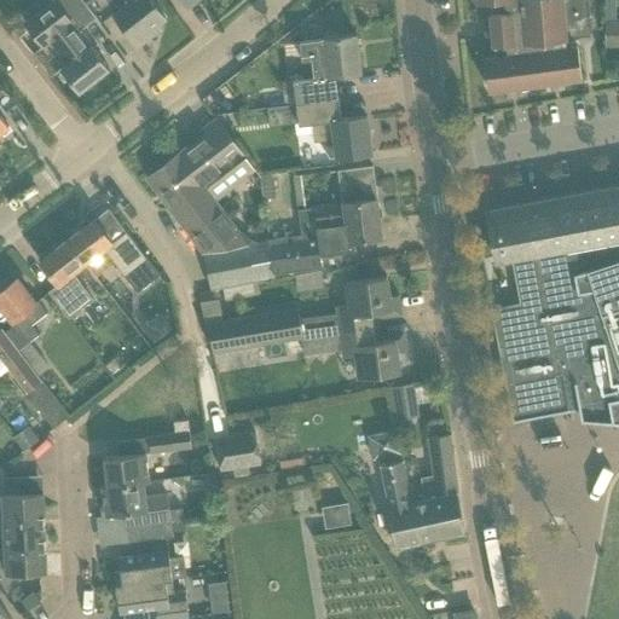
[(85,6),(80,0),(52,0),(55,3),(27,24),(29,29),(44,47),(51,42),(68,64),(61,69),(79,92),(109,69),(92,46),(91,47),(80,33),(98,18),(87,5),(85,6)]
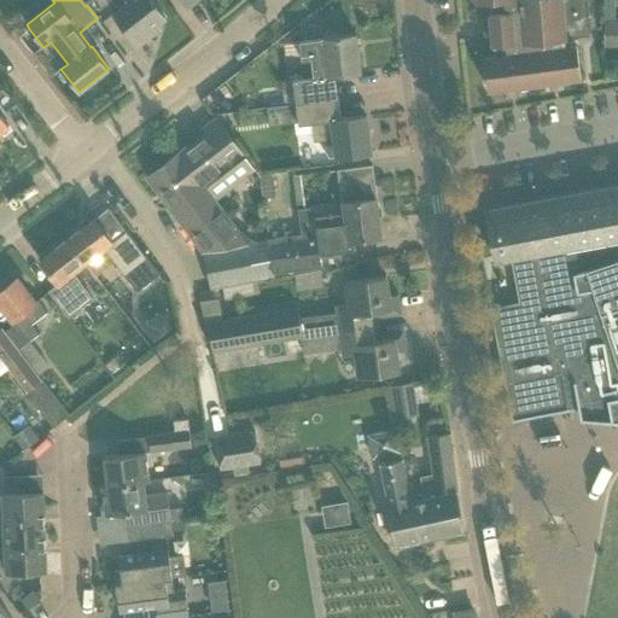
[(132,0),(114,15),(138,46),(153,34),(151,30),(165,18),(150,0),(132,0)]
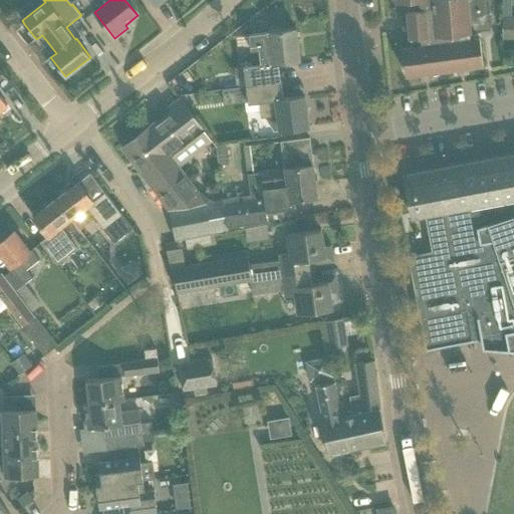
[(413,47),(402,49),(406,75),(483,64),(479,38),(470,39),(469,33),(470,33),(470,31),(491,29),(488,0),(397,0),(398,2),(409,2),(409,11),(408,11),(410,38),(412,38),(413,47)]
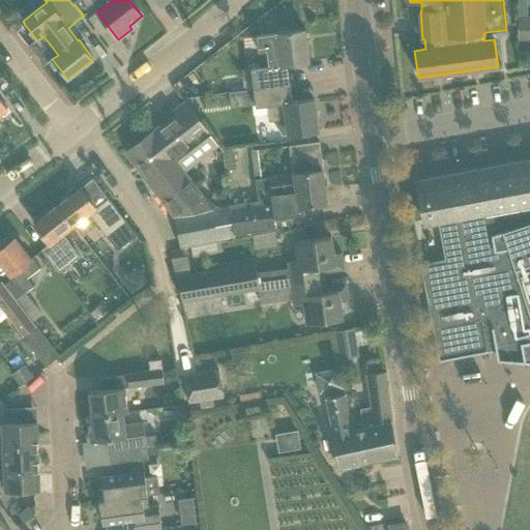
[(519,0),(518,18),(528,19),(527,0),(519,0)]
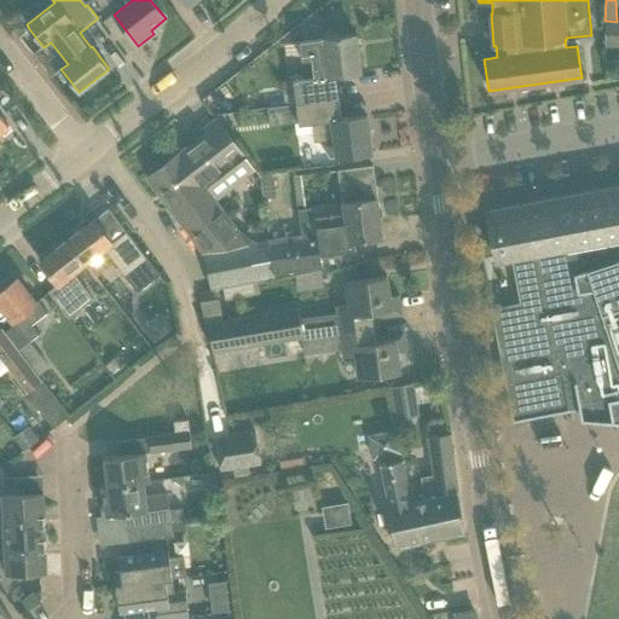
[(605,21),(603,46),(618,46),(618,22),(617,22),(605,21)]
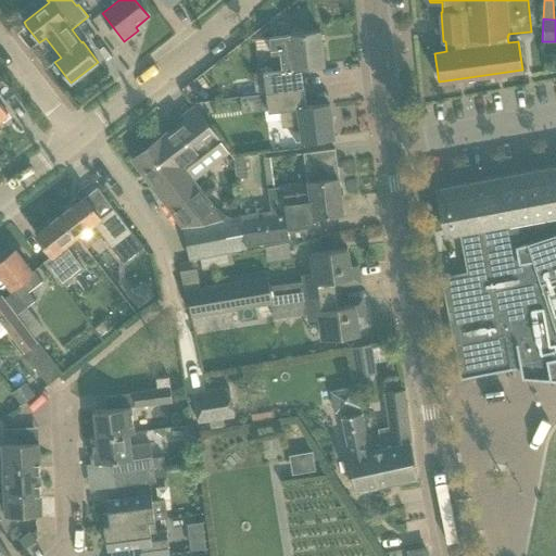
[(254,74),(256,93),(303,88),(301,68),(324,65),(319,30),(269,37),(272,54),(280,53),(282,70),(264,72),(264,73),(254,74)]
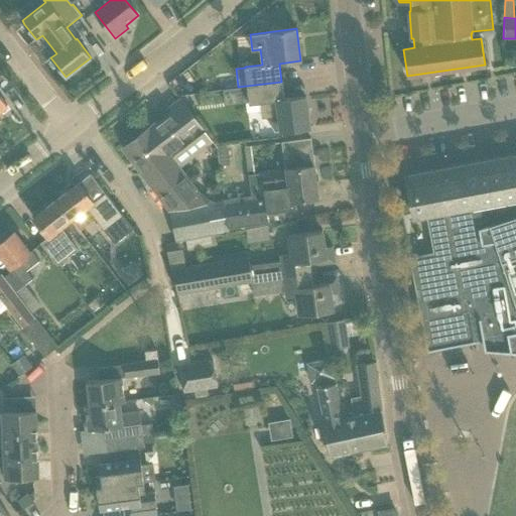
[(281,82),(238,87),(238,88),(223,90),(225,104),(250,101),(250,102),(258,100),(260,119),(279,116),(281,131),(309,128),(305,97),(283,100),(281,82)]
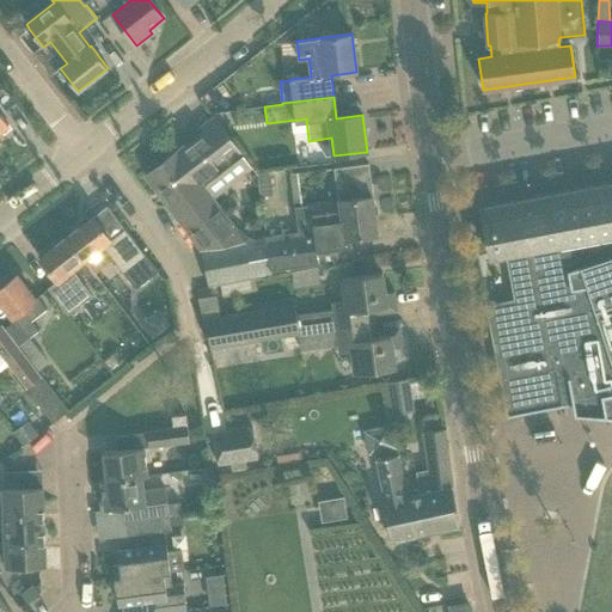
[(269,269),(265,238),(240,240),(199,187),(240,154),(215,122),(145,176),(201,250),(208,287),(220,285),(220,288),(252,281),(251,277),(271,273),(270,269),(269,269)]
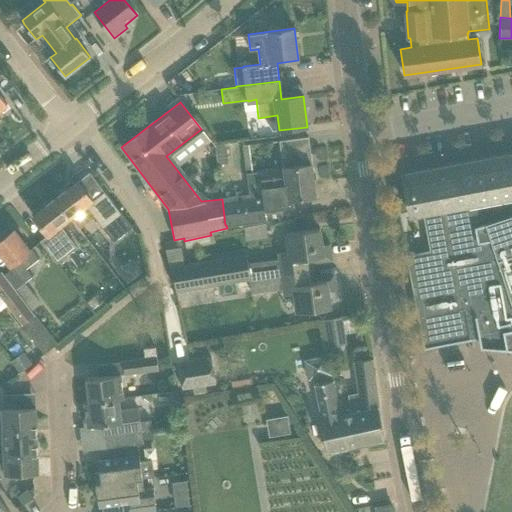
[(265,210),(294,207),(293,199),(315,197),(308,137),(281,141),(284,168),(259,172),(259,173),(247,174),(250,195),(222,199),(225,225),(226,225),(266,220),(265,210)]
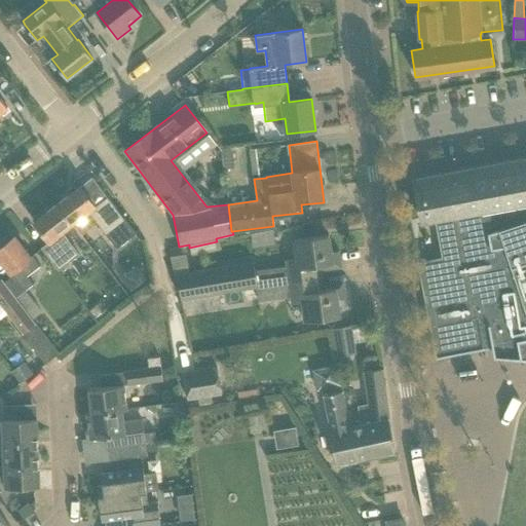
[(419,198),(406,200),(409,218),(422,216),(422,220),(446,216),(453,255),(419,261),(417,261),(427,314),(427,315),(436,358),(448,355),(492,347),(494,357),(521,359),(525,359),(525,156),(415,178),(418,197),(419,198)]
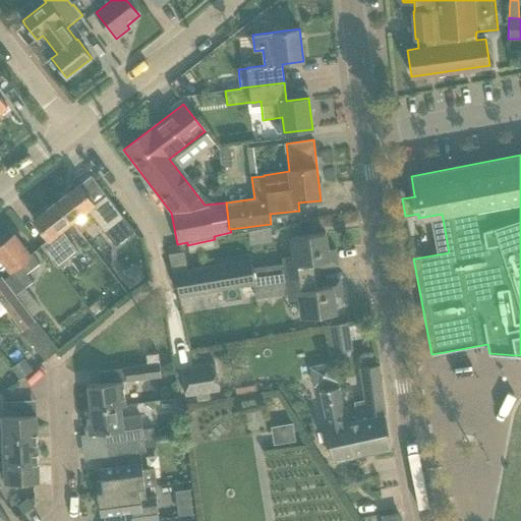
[(79,184),(56,203),(71,222),(88,209),(116,245),(134,232),(106,194),(94,204),(79,184)]
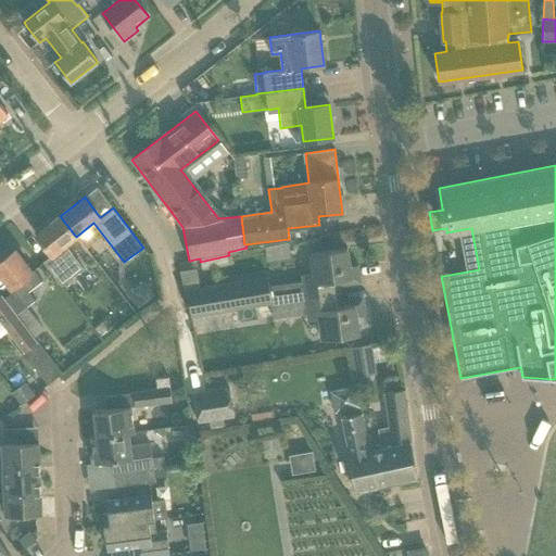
[(76,237),(60,216),(36,235),(51,255),(53,253),(58,260),(48,267),(61,285),(81,268),(65,244),(76,237)]
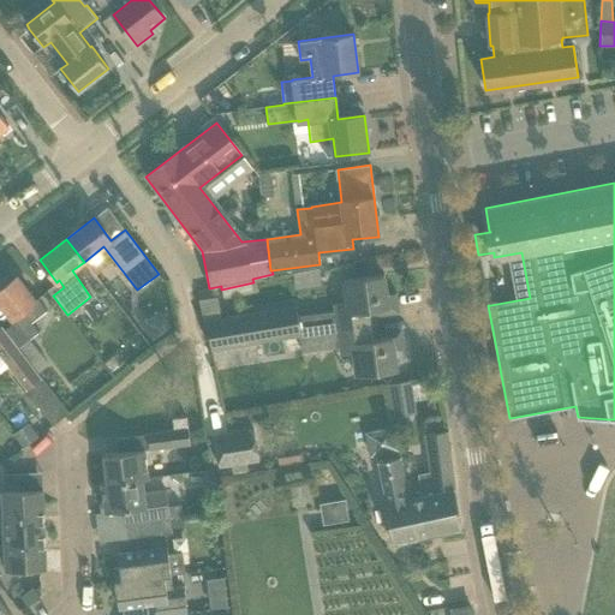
[(87,267),(83,270),(94,284),(93,285),(97,291),(103,287),(97,280),(87,267)]
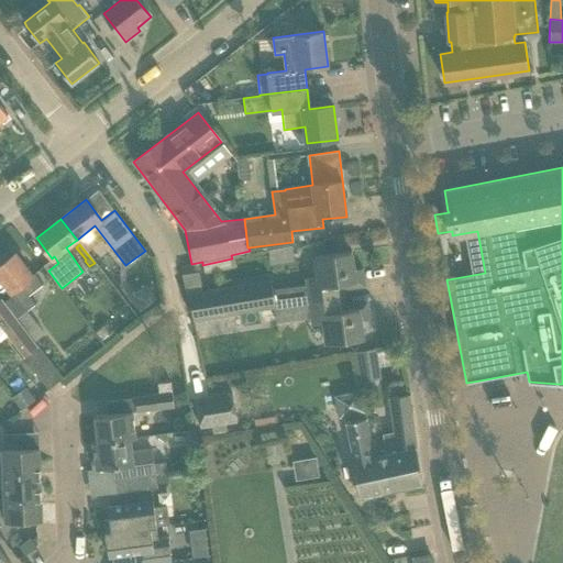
[(274,307),(274,309),(310,302),(344,297),(342,284),(364,280),(363,268),(354,269),(352,252),(315,256),(317,277),(306,278),(308,288),(299,289),(298,286),(273,289),(272,280),(189,294),(194,320),(274,307)]
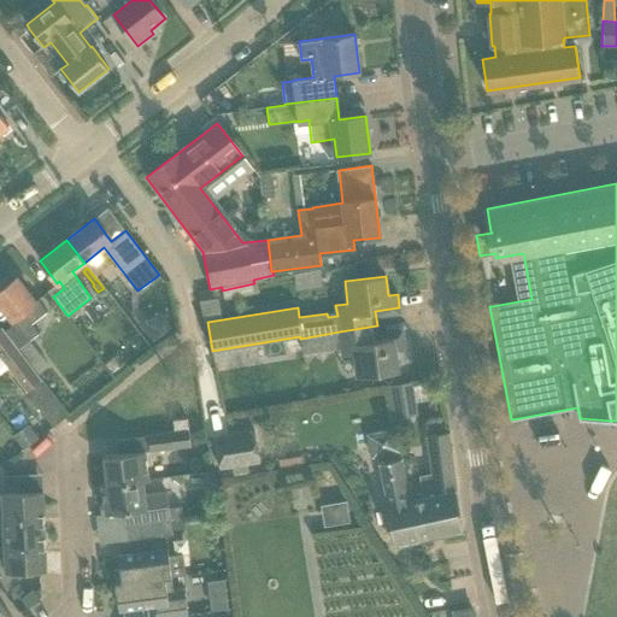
[(0,304),(16,324),(5,331),(37,374),(47,366),(28,340),(39,331),(31,322),(46,310),(37,299),(35,301),(17,277),(0,291),(0,304)]
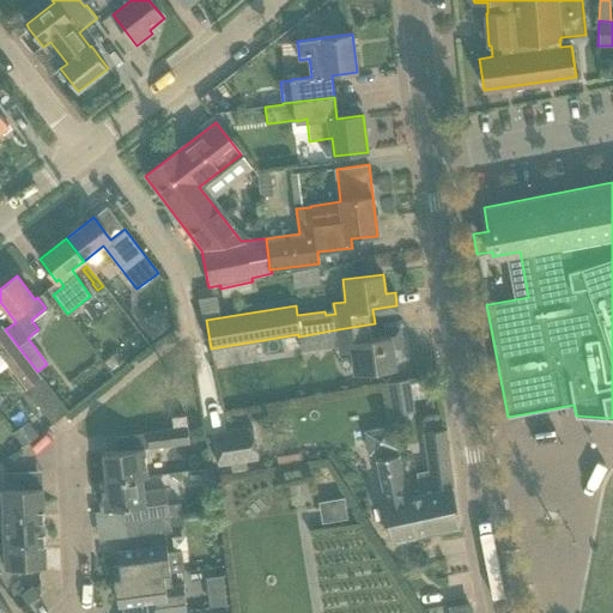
[(253,281),(220,289),(223,297),(255,291),(253,281)]
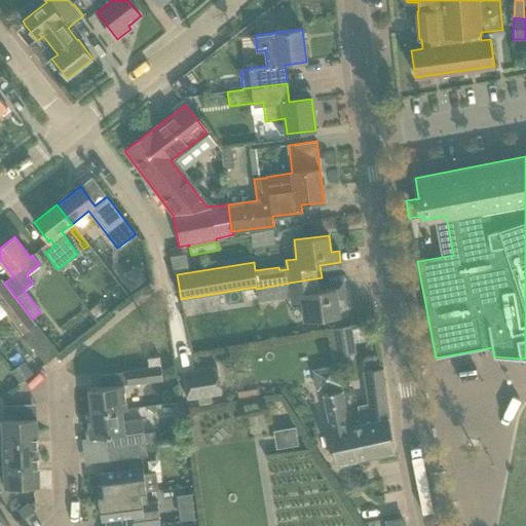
[(139,268),(124,278),(132,289),(146,278),(139,268)]
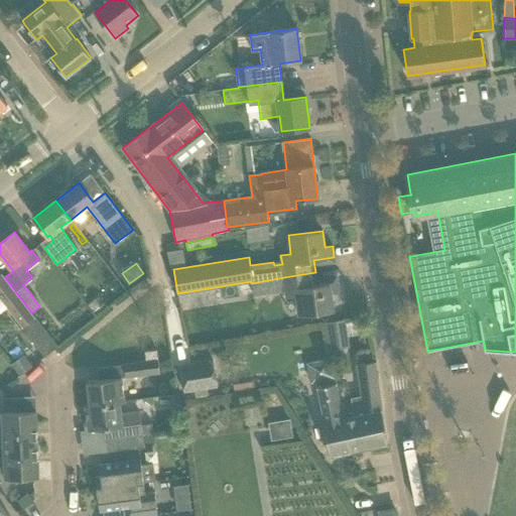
[(284,277),(251,283),(253,295),(285,291),(286,297),(296,296),(298,314),(333,310),(331,294),(339,293),(337,281),(317,284),(315,272),(284,277)]
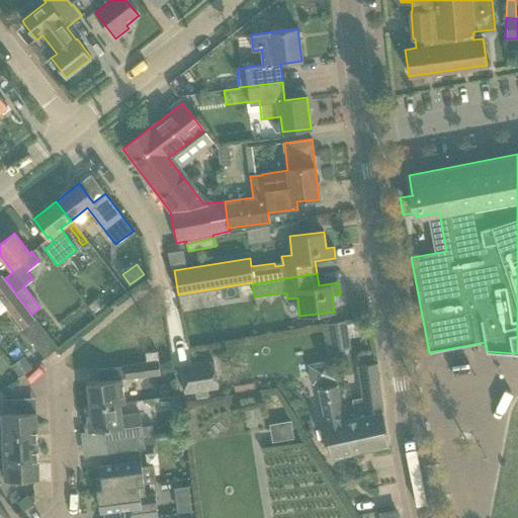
[(31,314),(4,278),(1,274),(0,275),(0,299),(22,327),(34,318),(31,314)]
